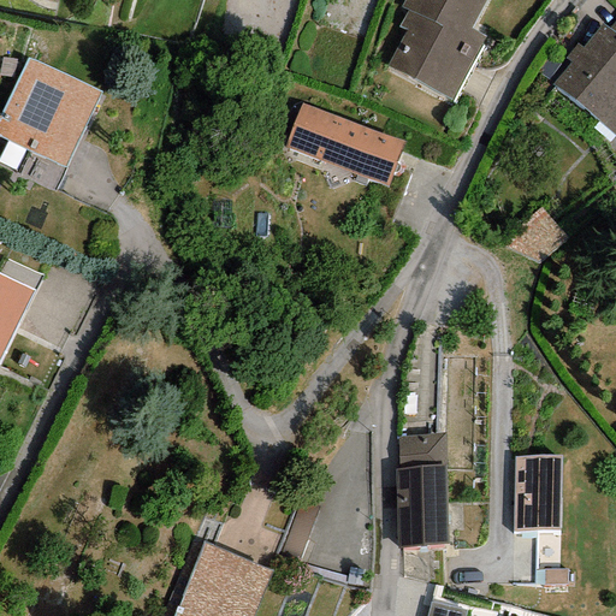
[(485,0),(404,0),(401,7),(408,11),(400,28),(406,31),(386,66),(451,101),(486,37),(471,29),(485,0)]
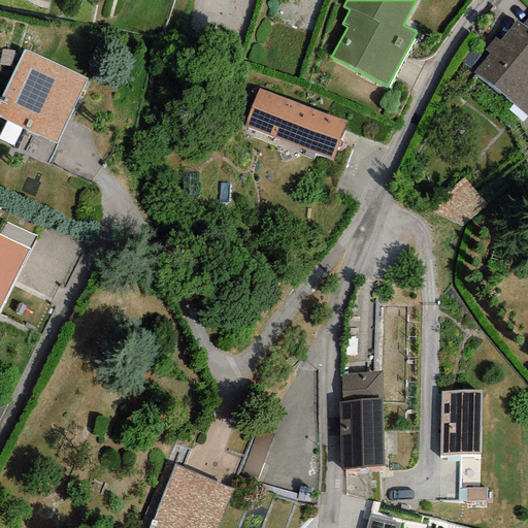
[(527,31),(521,26),(515,21),(498,41),(494,38),(485,50),(489,54),(472,73),(526,118),(527,114),(527,31)]
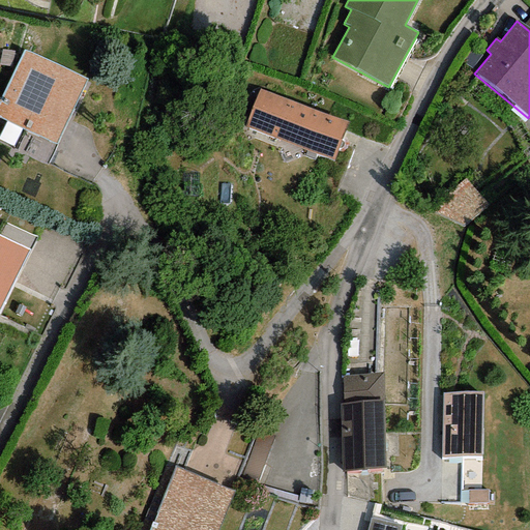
[(86,79),(23,51),(0,100),(0,118),(56,144),(86,79)]
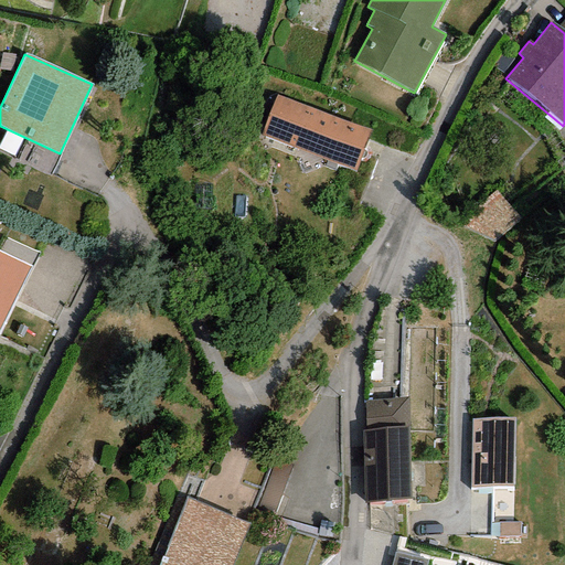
[(371,131),(276,95),(260,135),(355,171),(371,131)]
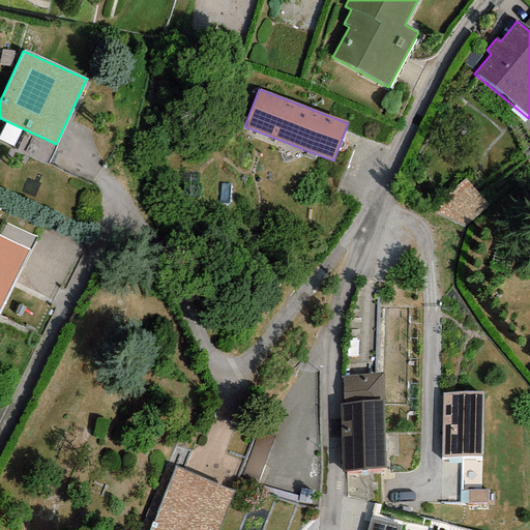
[(0,235),(0,310),(29,251),(0,235)]
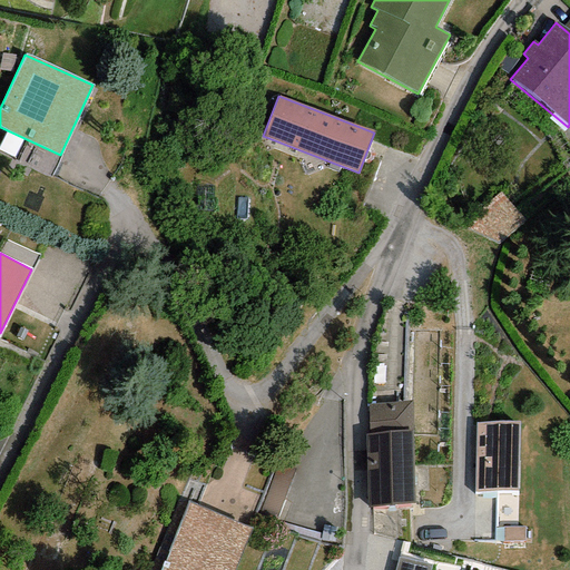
[(411,403),(367,404),(369,433),(412,432),(411,403)]
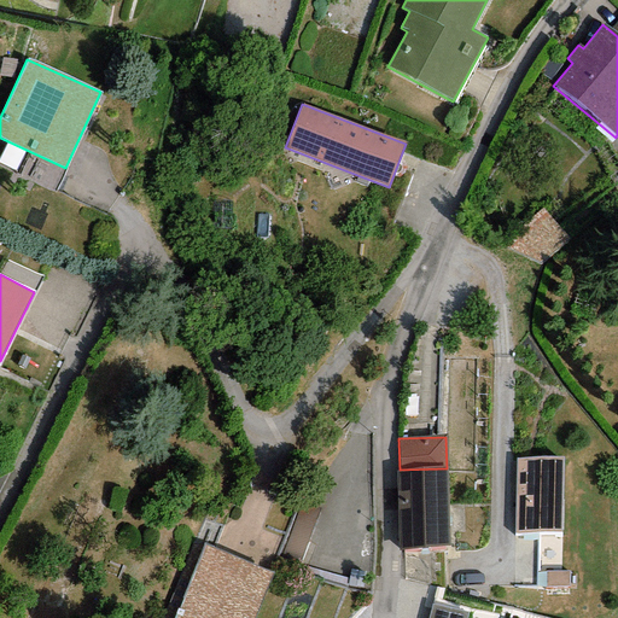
[(563,459),(514,459),(516,532),(563,531),(563,459)]
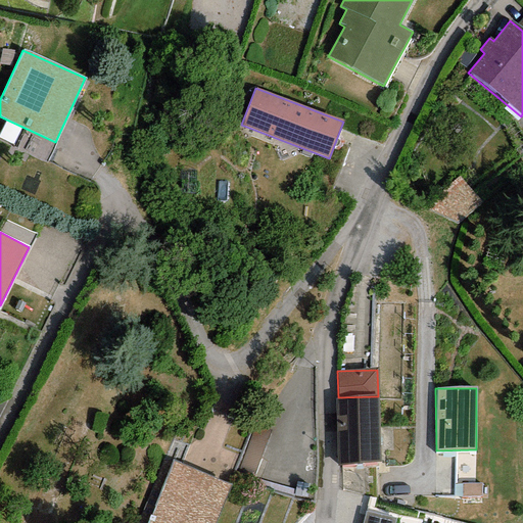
[(338,397),(335,397),(337,464),(380,463),(378,396),(338,397)]
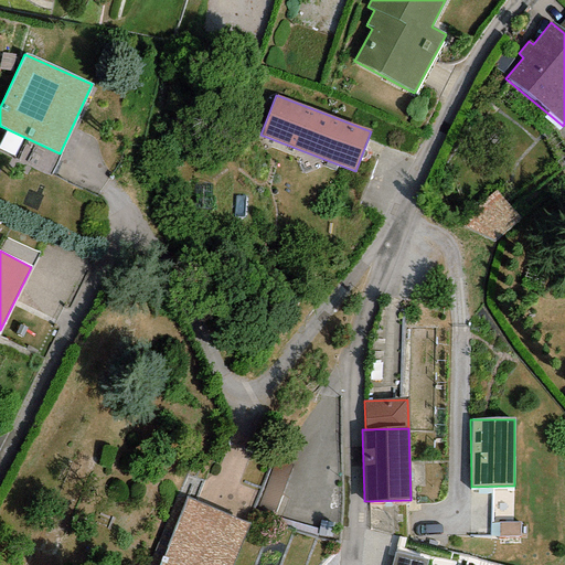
[(232,564),(249,523),(185,498),(177,494),(148,564),(232,564)]
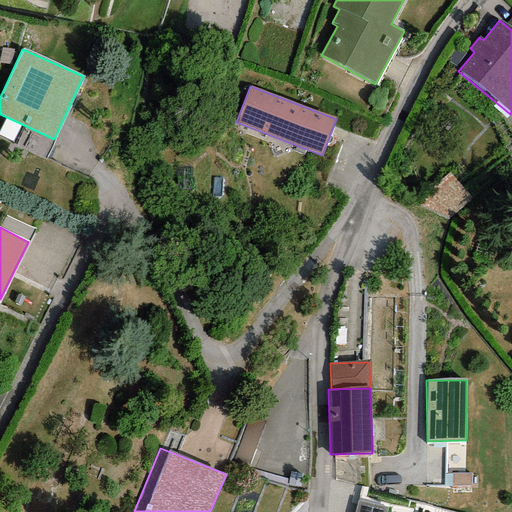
[(385,511),(387,508),(357,500),(354,511),(385,511)]
